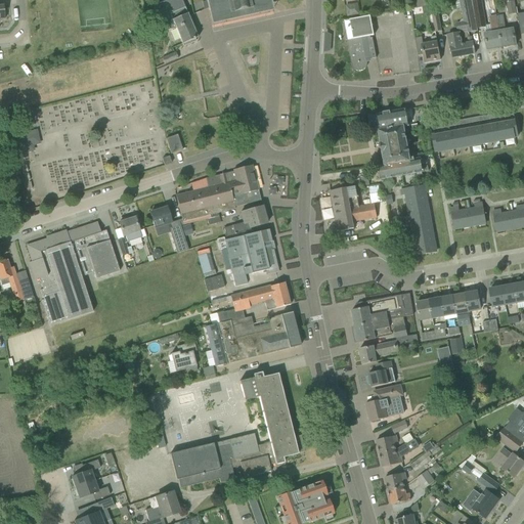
[(167,0),(154,6),(158,32),(176,29),(183,47),(197,41),(194,39),(198,38),(181,0),(167,0)]
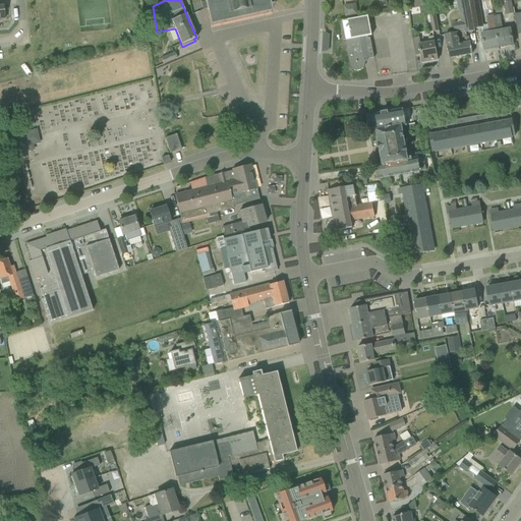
[(205,0),(208,10),(228,5),(229,12),(249,8),(248,1),(251,0),(205,0)]
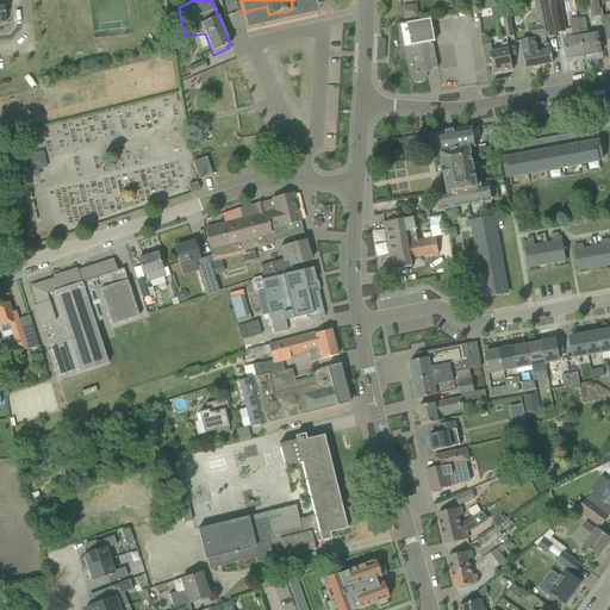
[(536,26),(531,27),(533,36),(543,33),(545,38),(556,36),(548,0),(535,0),(540,23),(537,23),(536,25),(536,26)]
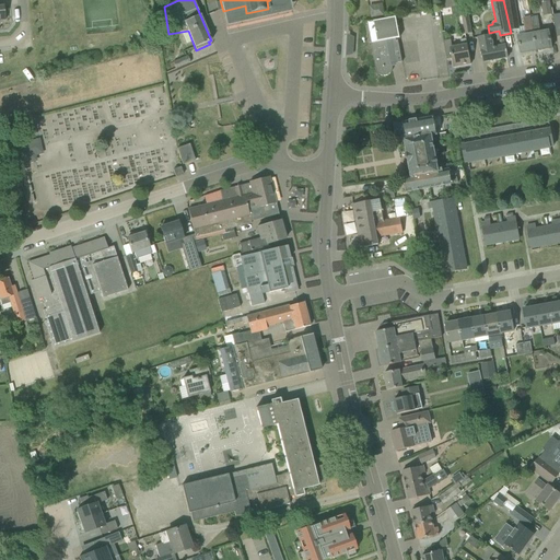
[(513,0),(504,0),(508,13),(511,31),(517,28),(518,28),(518,27),(515,11),(513,0)]
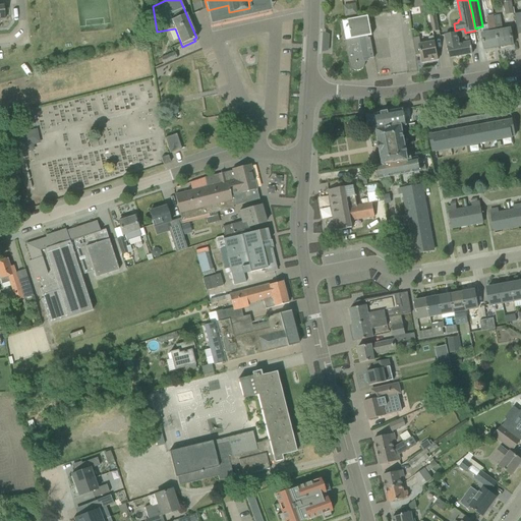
[(503,3),(505,15),(513,13),(511,1),(503,3)]
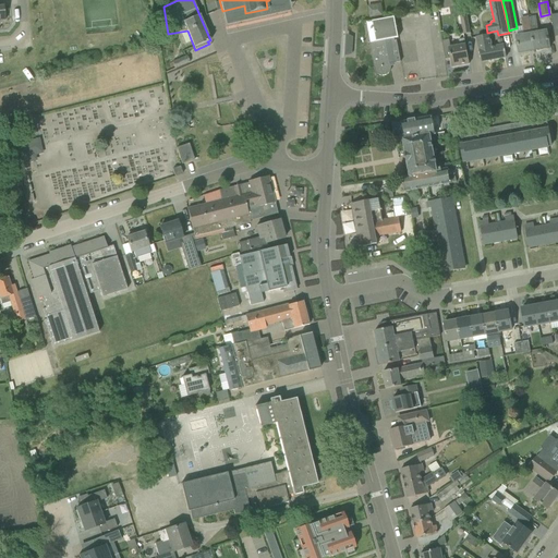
[(468,15),(460,16),(463,35),(471,33),(468,15)]
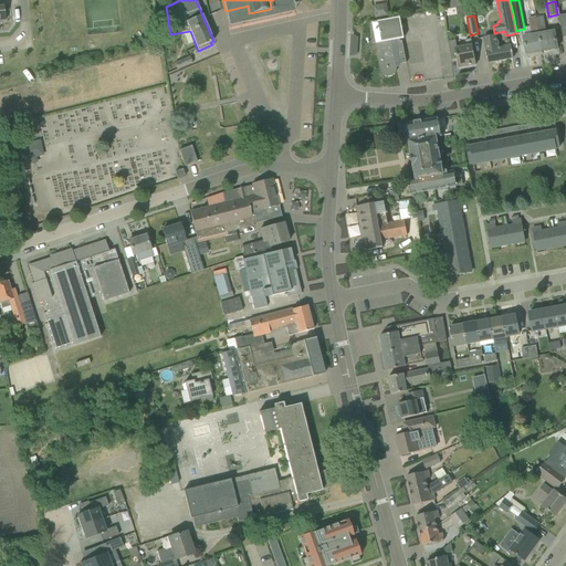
[(400,18),(369,23),(371,35),(374,44),(376,43),(376,45),(376,49),(377,53),(378,56),(378,60),(379,67),(380,70),(380,72),(381,73),(383,74),(384,75),(385,76),(387,77),(388,77),(389,77),(390,77),(391,76),(394,75),(395,75),(396,73),(396,72),(397,70),(397,69),(397,67),(396,65),(406,63),(407,63),(402,39),(405,39),(400,18)]
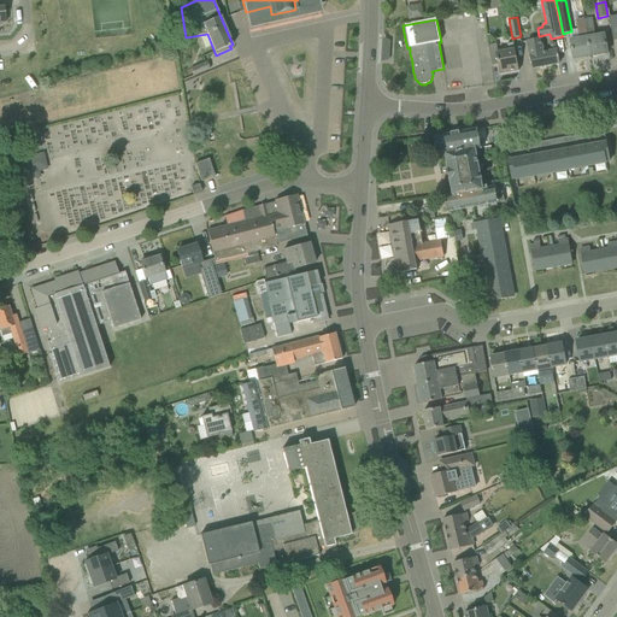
[(585,21),(592,56),(609,53),(605,35),(595,36),(592,19),(585,21)]
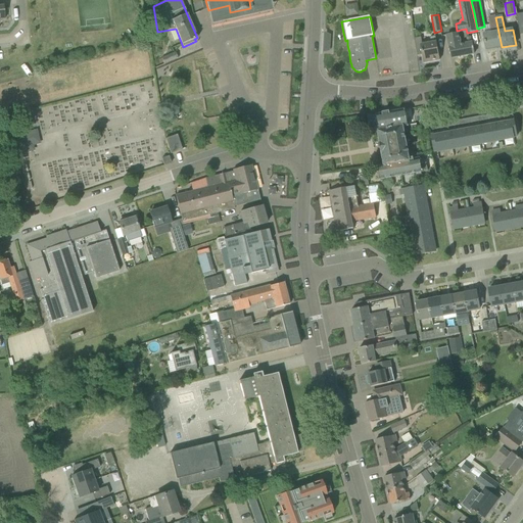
[(483,35),(486,50),(502,47),(495,17),(489,18),(490,25),(484,26),(484,27),(483,27),(485,35),(483,35)]
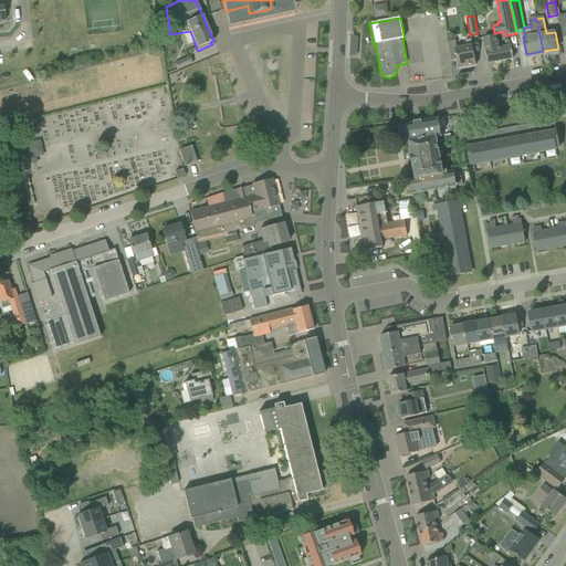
[(486,56),(489,63),(514,58),(512,45),(498,49),(498,45),(498,44),(496,35),(484,38),(486,51),(486,56)]
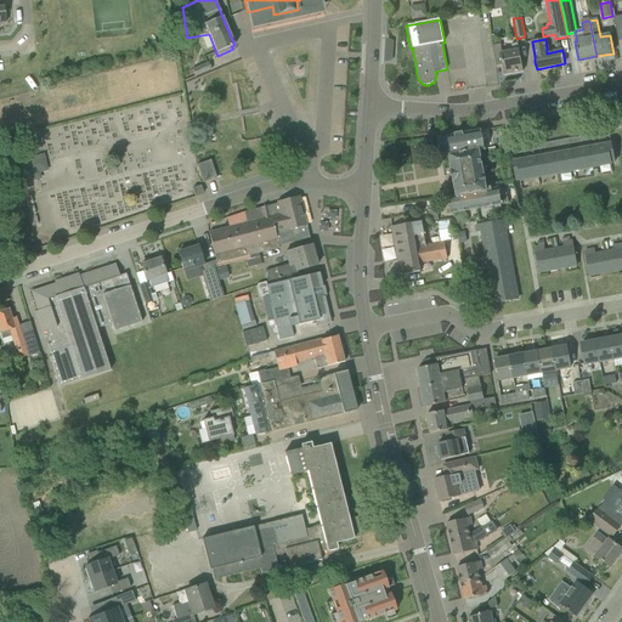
[(503,64),(504,74),(524,71),(518,43),(512,44),(513,51),(503,52),(501,44),(493,45),(497,66),(503,64)]
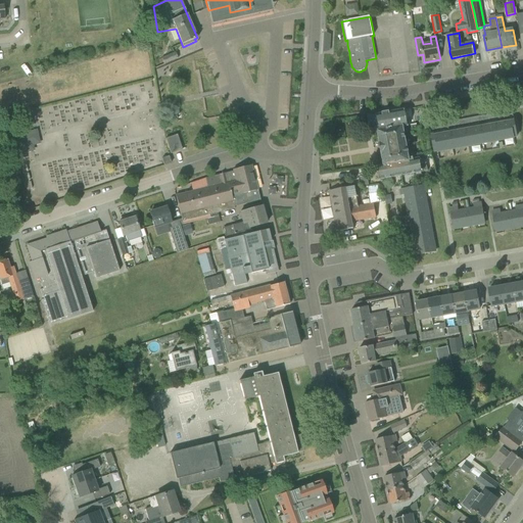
[(161,58),(164,64),(178,58),(176,52),(161,58)]
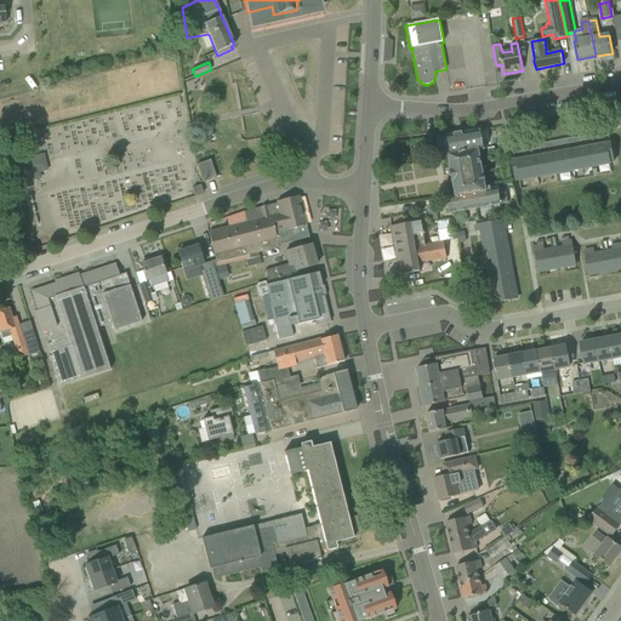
[(485,149),(482,130),(437,138),(440,158),(449,155),(456,195),(448,198),(450,214),(508,203),(506,194),(500,195),(499,188),(491,189),(490,187),(485,188),(479,151),(485,149)]
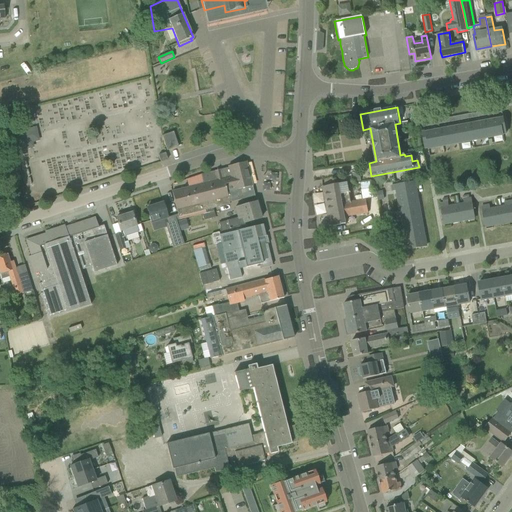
[(485,122),(488,138),(503,135),(503,134),(506,133),(503,118),(485,122)]
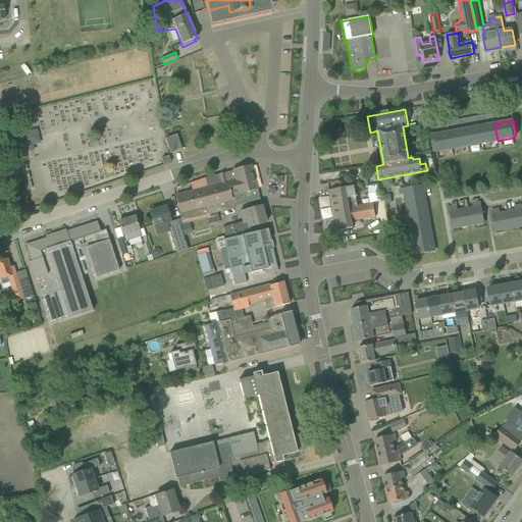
[(479,126),(482,143),(498,141),(494,124),(479,126)]
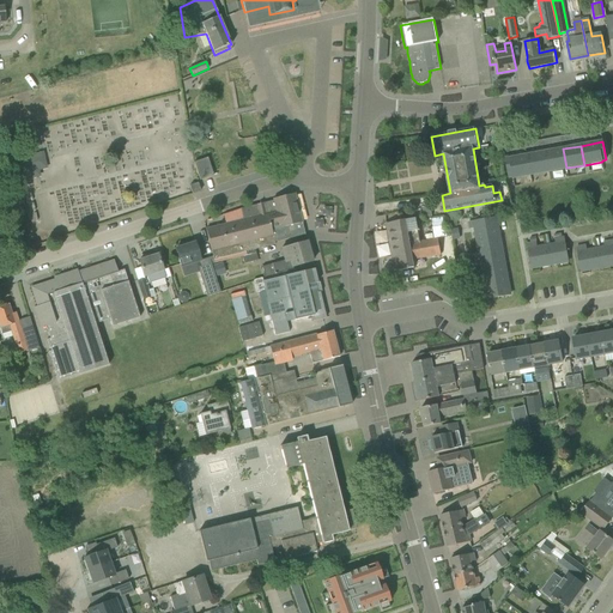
[(44,169),(43,151),(34,152),(34,149),(19,150),(22,177),(38,176),(38,169),(44,169)]
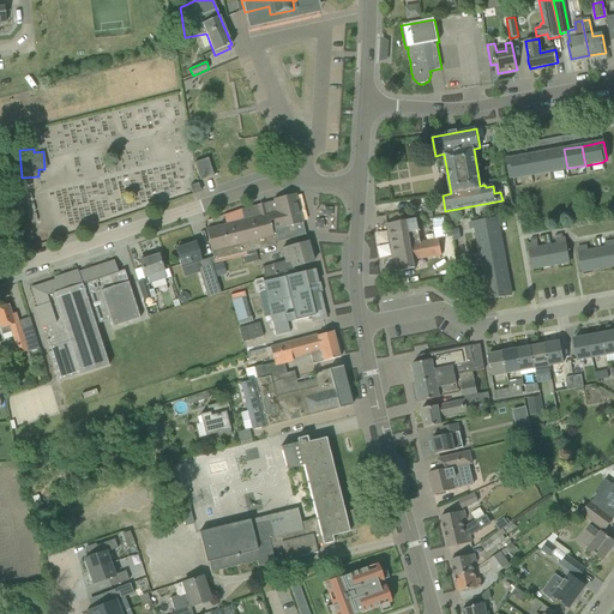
[(547,152),(549,172),(567,168),(564,149),(547,152)]
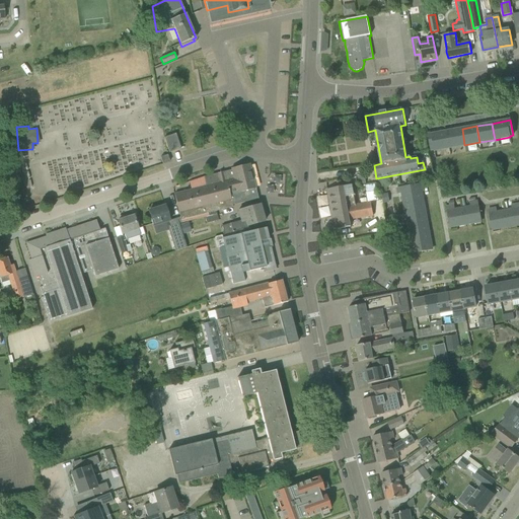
[(447,132),(450,148),(464,145),(462,129),(447,132)]
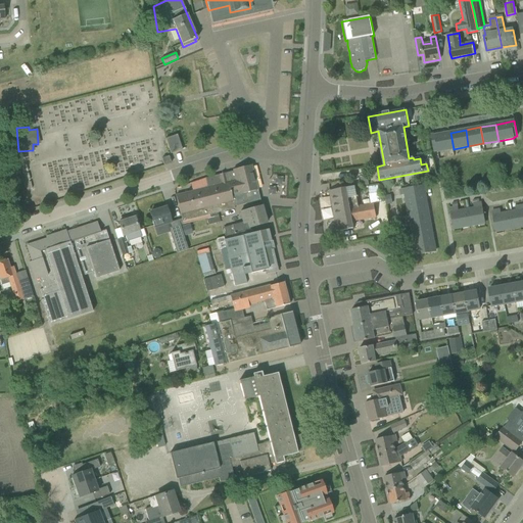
[(438,150),(438,152),(454,149),(450,133),(432,136),(434,151),(438,150)]
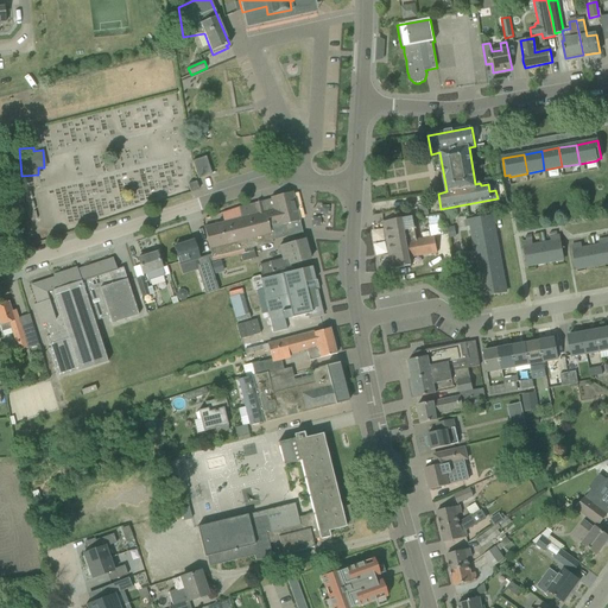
[(206,157),(192,162),(198,179),(210,175),(211,175),(210,171),(206,157)]
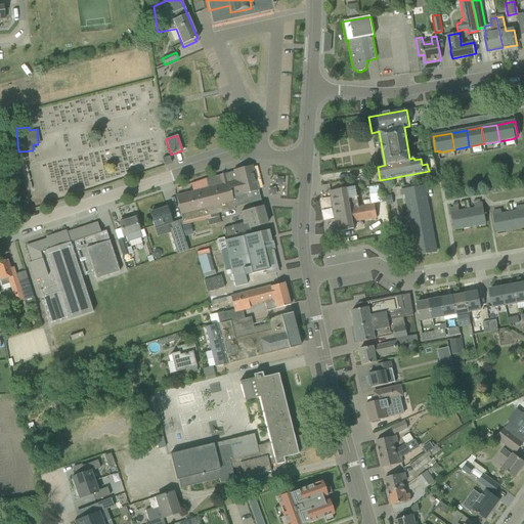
[(162,159),(165,166),(171,164),(169,157),(162,159)]
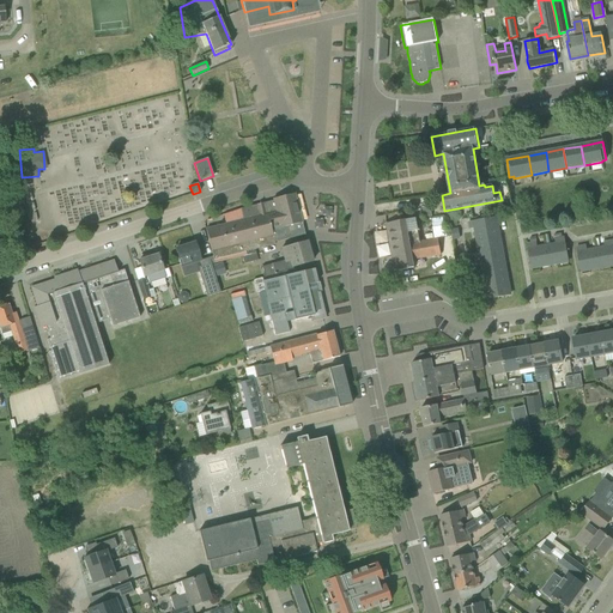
[(206,230),(214,263),(241,258),(241,256),(255,253),(255,250),(274,246),(274,243),(304,235),(301,223),(302,223),(295,194),(273,199),(274,202),(272,202),(272,201),(241,210),(243,220),(206,230)]
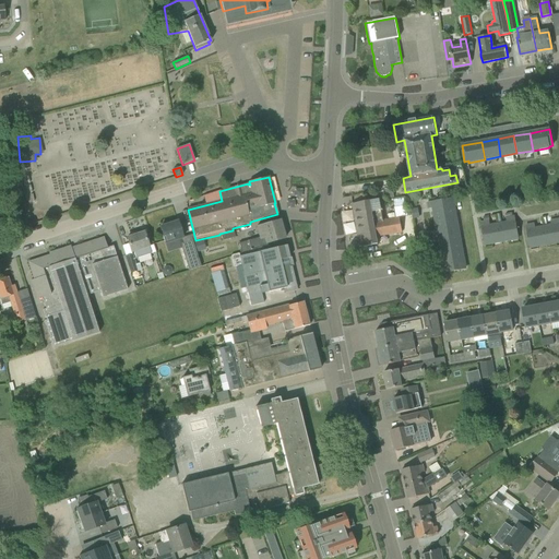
[(382,221),(383,221),(379,199),(353,204),(358,234),(383,229),(382,221)]
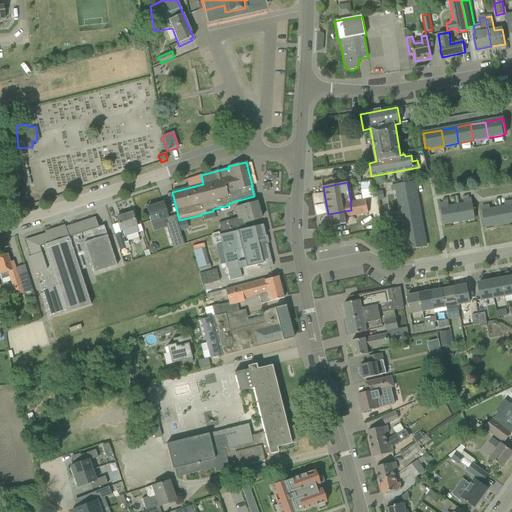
[(414,182),(392,186),(393,191),(397,190),(399,202),(417,198),(414,182)]
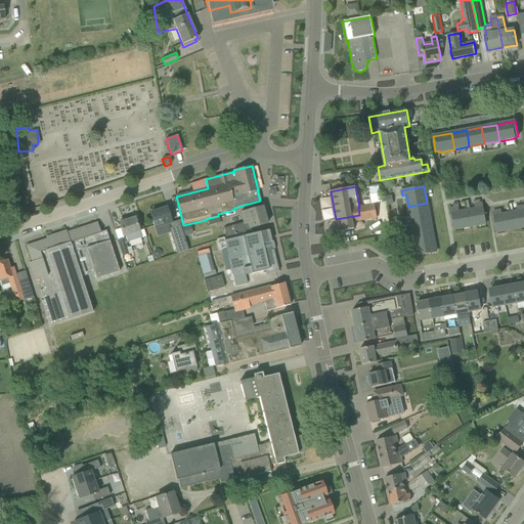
[(381,193),(369,195),(372,204),(380,203),(382,203),(381,193)]
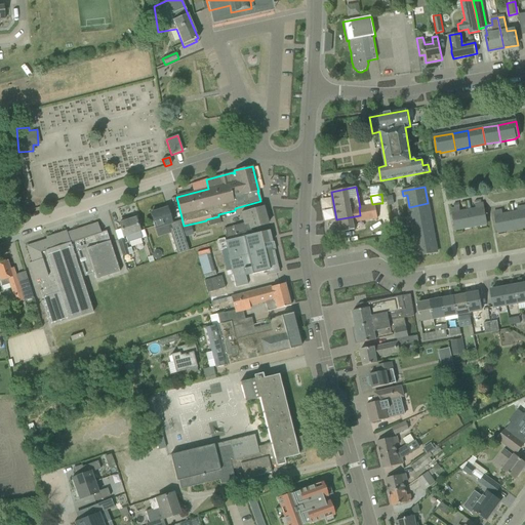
[(411,218),(407,218),(408,224),(431,219),(428,203),(409,207),(411,218)]
